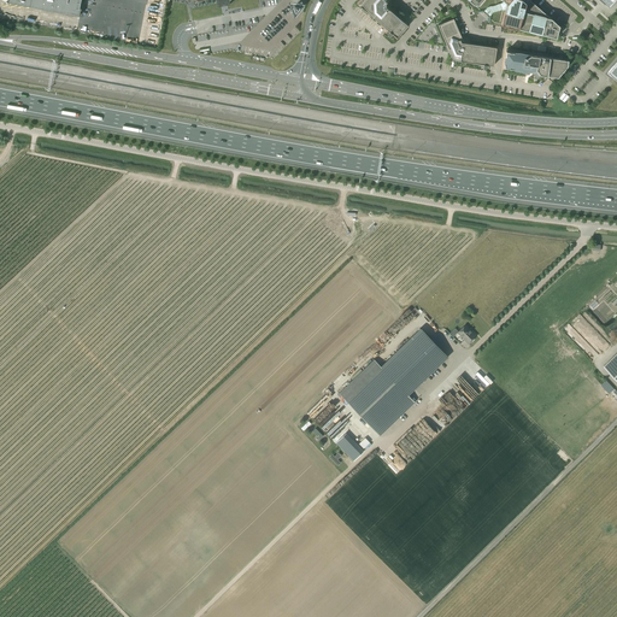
[(9,0),(9,3),(80,16),(82,0),(9,0)]
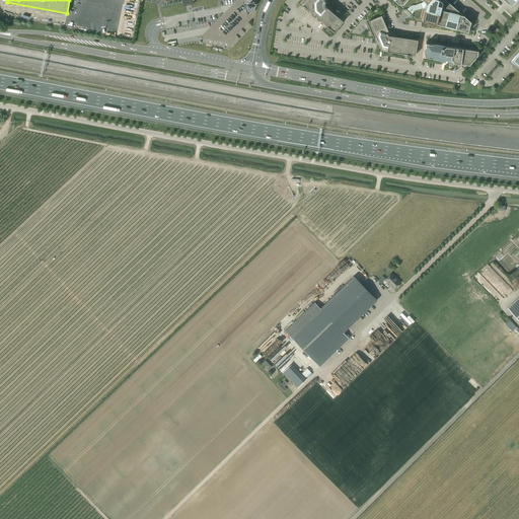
[(339,18),(326,7),(327,4),(327,1),(325,0),(304,0),(302,3),(313,14),(325,24),(327,26),(325,28),(327,30),(328,29),(329,28),(334,31),(343,21),(339,18)]
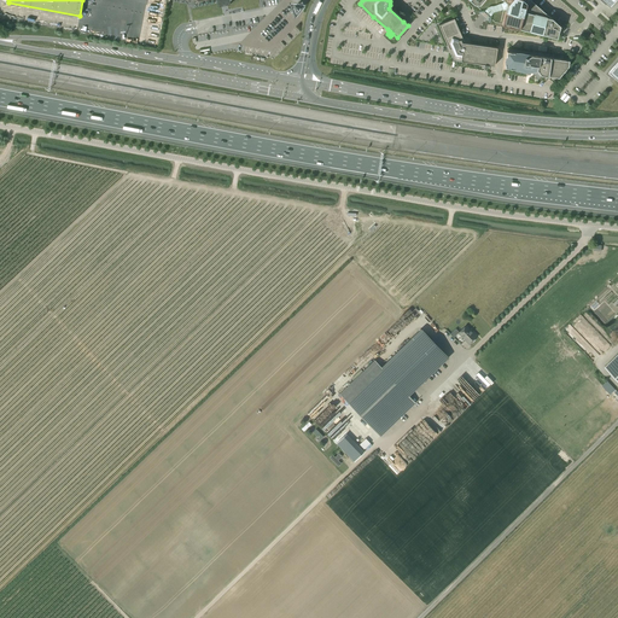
[(502,24),(557,39),(560,25),(530,0),(468,0),(474,5),(481,5),(484,0),(503,0),(506,1),(501,4),(503,10),(506,10),(502,24)]
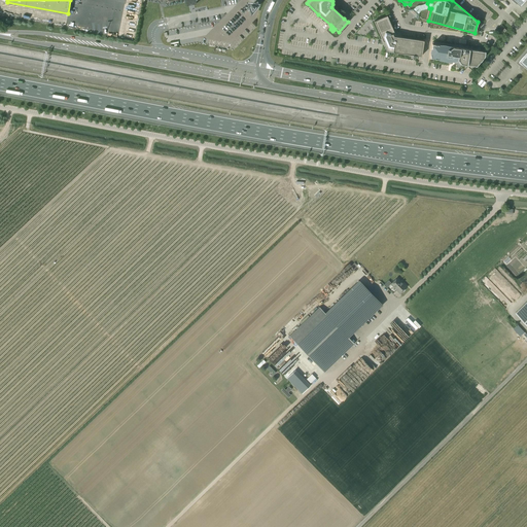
[(424,40),(399,37),(399,34),(397,32),(394,33),(387,15),(375,22),(387,51),(413,55),(413,58),(415,59),(416,57),(416,56),(421,57),(424,40)]
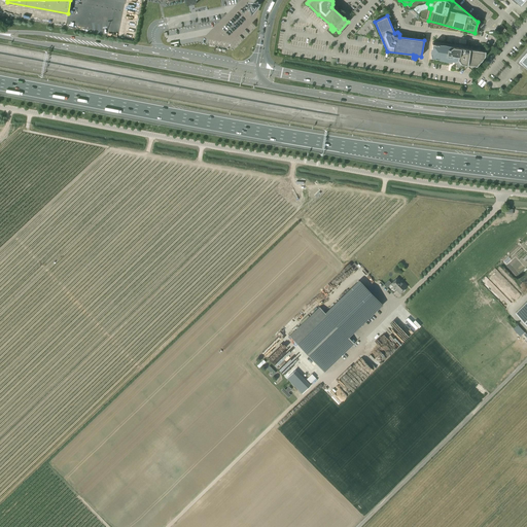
[(452,61),(453,60),(458,68),(457,69),(458,70),(461,64),(477,66),(485,57),(486,51),(461,48),(461,46),(432,42),(430,58),(448,61),(450,61),(451,61),(452,61)]
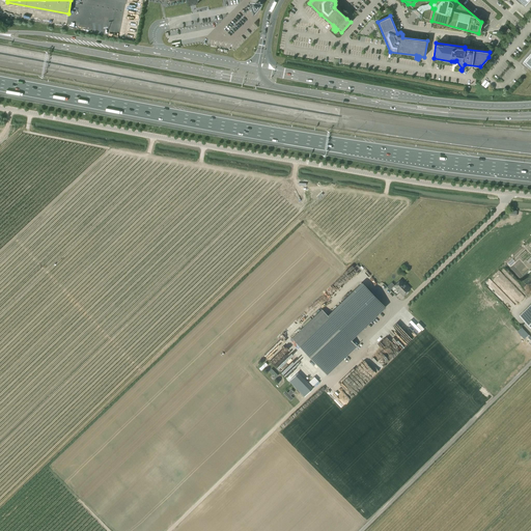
[(393,286),(402,297),(411,288),(401,279),(393,286)]
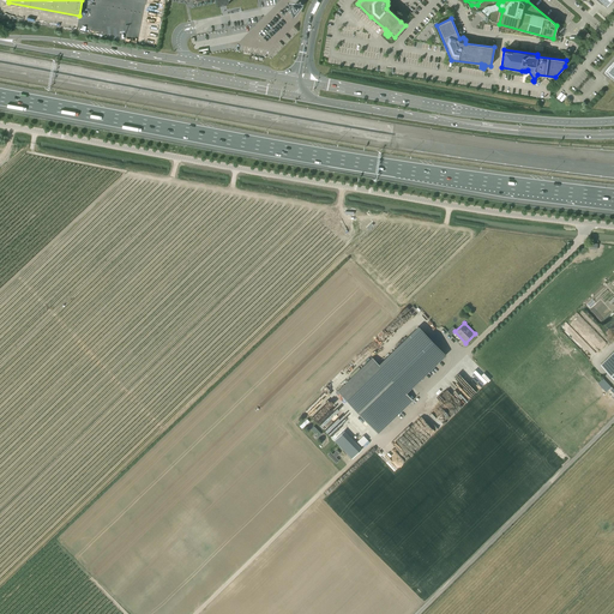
[(372,359),(337,391),(378,434),(413,401),(405,393),(445,355),(417,327),(379,365),(372,359)]
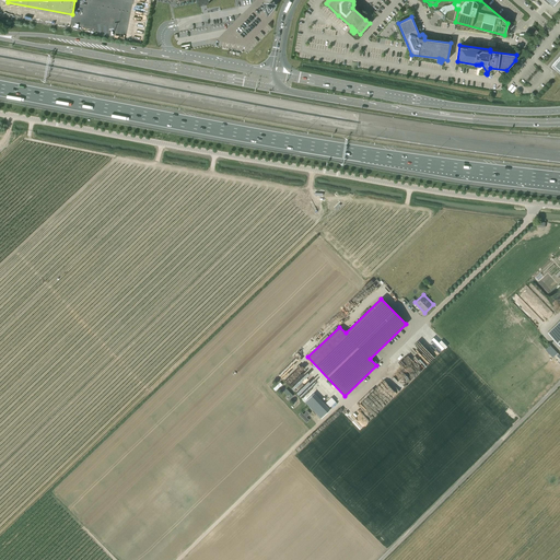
[(559,321),(548,333),(559,345),(559,321)]
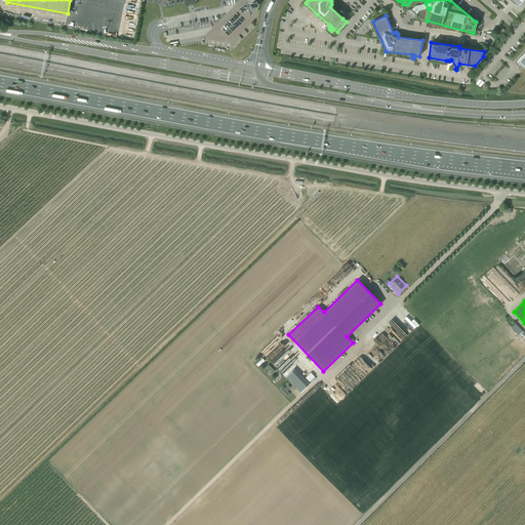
[(516,324),(512,327),(518,335),(522,331),(516,324)]
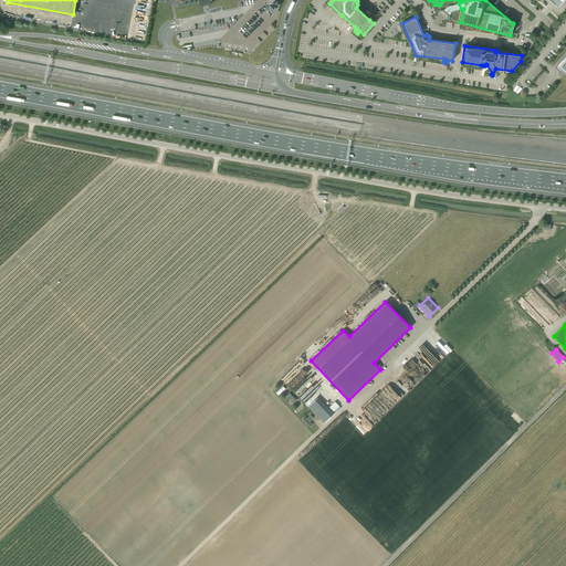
[(303,369),(290,383),(293,386),(291,388),(299,396),(297,397),(303,401),(318,384),(303,369)]
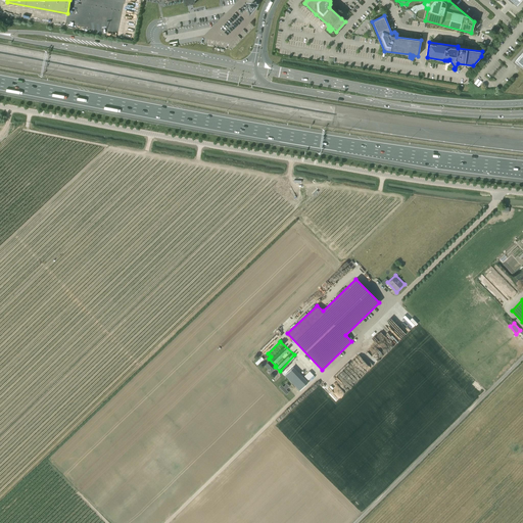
[(257,365),(264,360),(262,357),(254,363),(257,365)]
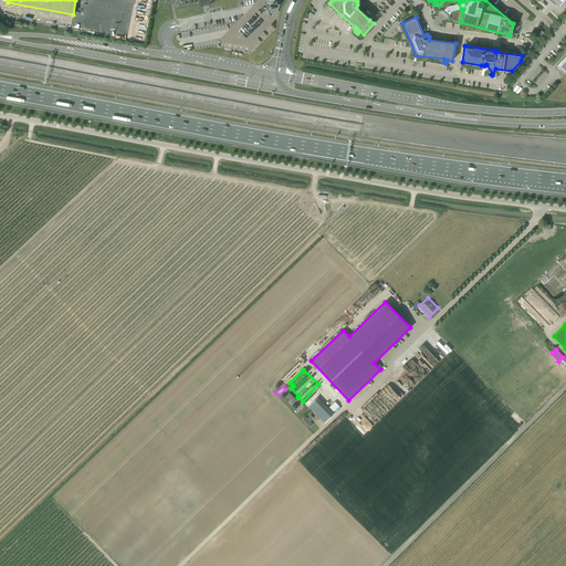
[(293,402),(296,400),(290,392),(286,396),(293,402)]
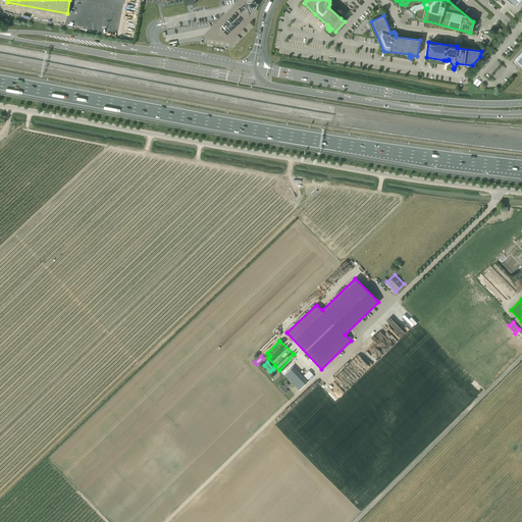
[(309,370),(304,374),(310,381),(315,376),(309,370)]
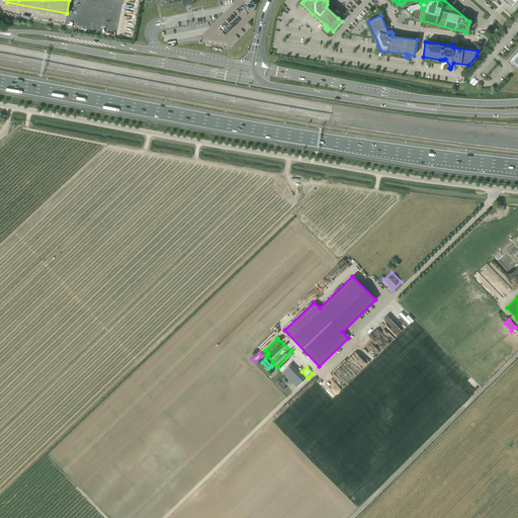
[(283,391),(285,389),(283,386),(283,385),(286,382),(284,380),(281,383),(279,381),(276,383),(283,391)]
